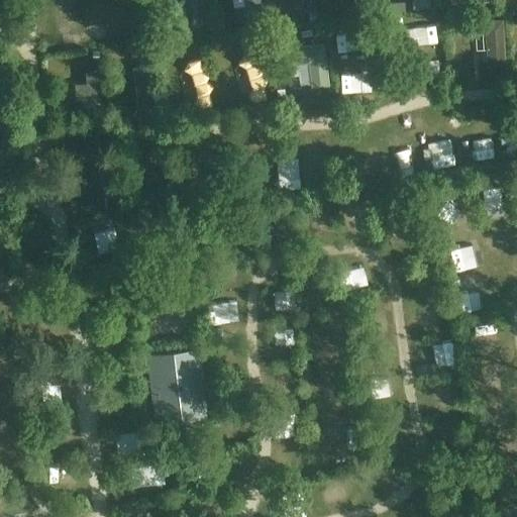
[(72,0),(74,22),(70,23),(71,35),(89,33),(86,0),(72,0)]
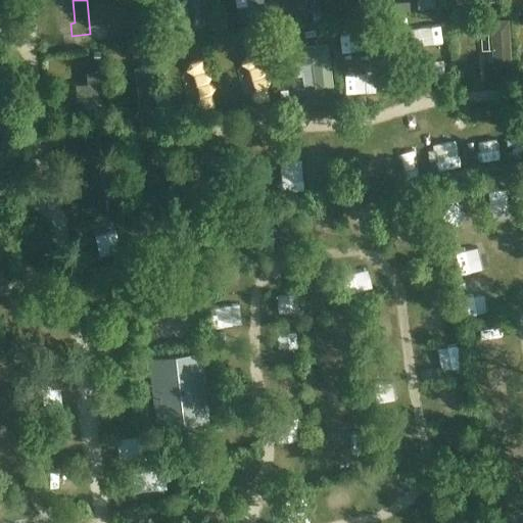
[(148,30),(144,0),(130,0),(134,31),(148,30)]
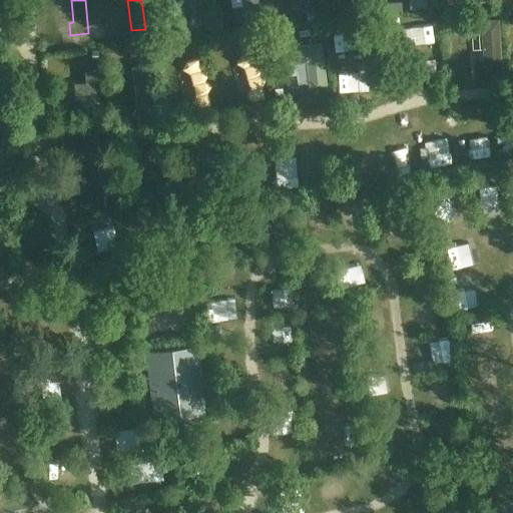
[(175,0),(177,21),(202,19),(200,0),(175,0)]
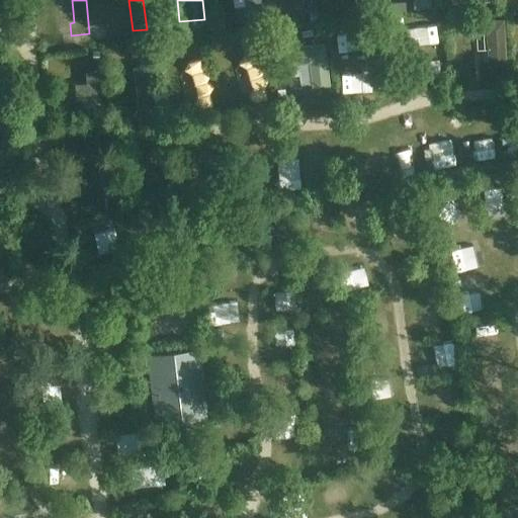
[(245,0),(247,6),(239,7),(240,18),(248,17),(248,19),(263,17),(260,0),(245,0)]
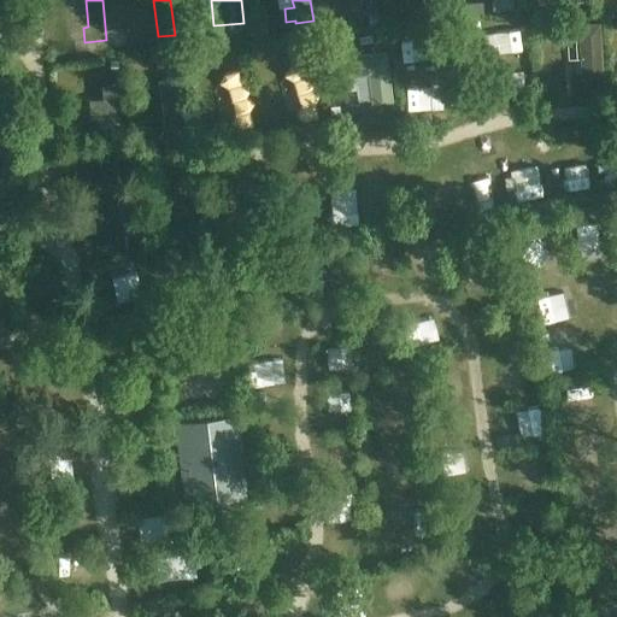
[(375,0),(350,0),(352,9),(359,7),(359,13),(376,11),(375,0)]
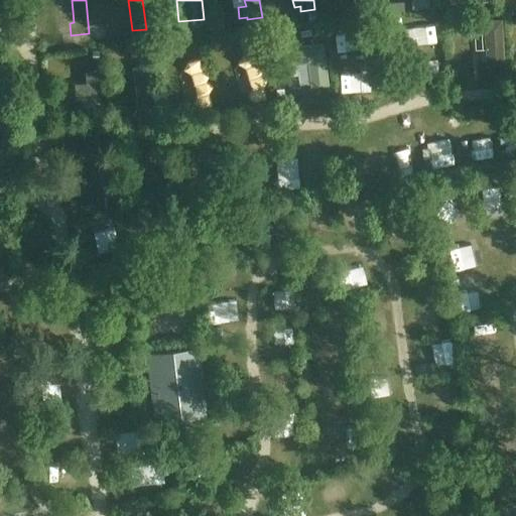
[(428,9),(427,0),(411,0),(412,10),(428,9)]
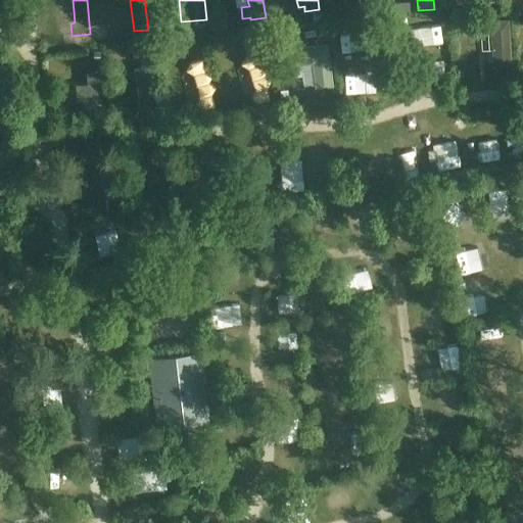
[(492,30),(493,49),(494,65),(511,64),(509,19),(492,19),(492,30)]
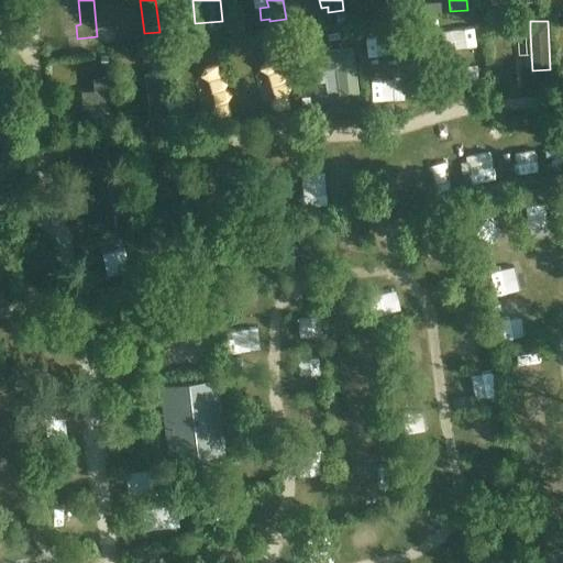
[(370,52),(393,52),(393,34),(371,34),(370,52)]
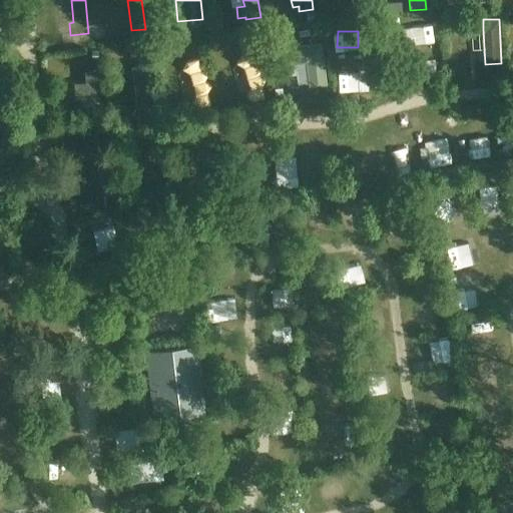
[(311,84),(325,83),(321,44),(290,47),(291,61),(297,61),(308,60),(310,80),(311,84)]
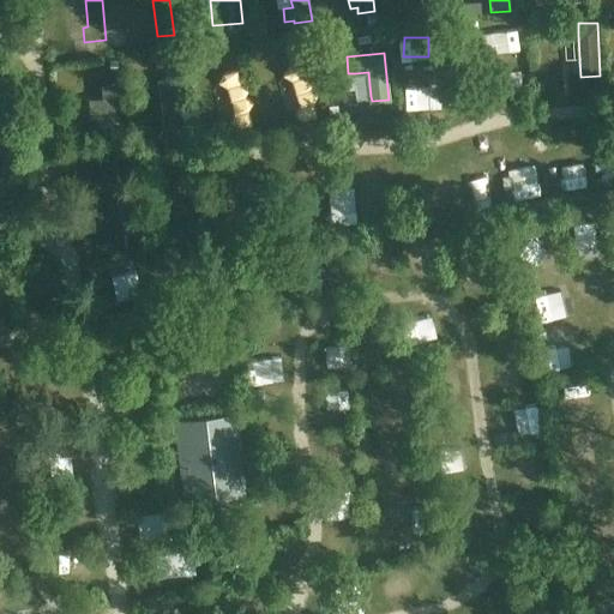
[(185,137),(180,79),(178,79),(174,78),(167,78),(164,80),(161,82),(166,138),(185,137)]
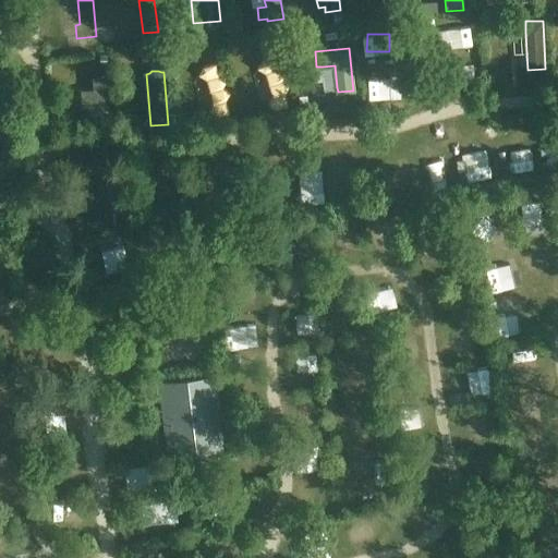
[(94,107),(88,107),(88,118),(95,118),(95,124),(111,123),(109,76),(93,77),(94,107)]
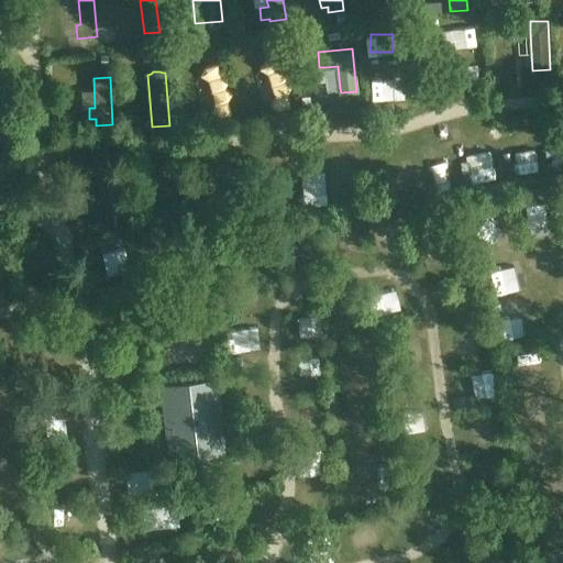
[(496,183),(485,153),(470,158),(481,188),(496,183)]
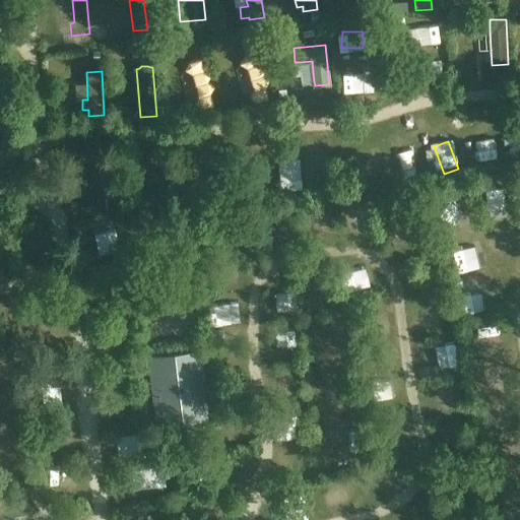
[(482,192),(485,217),(505,214),(502,189),(482,192)]
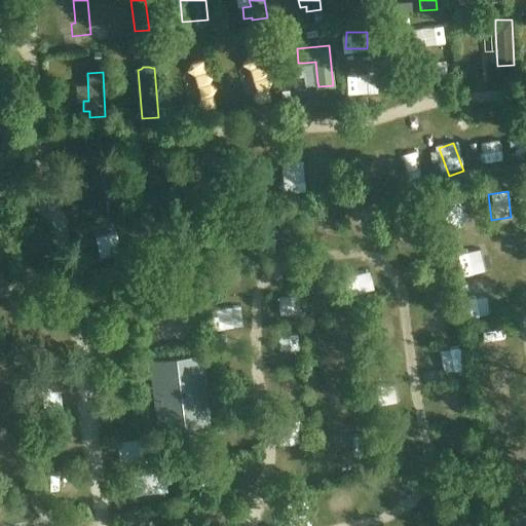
[(458,253),(462,278),(483,275),(479,250),(458,253)]
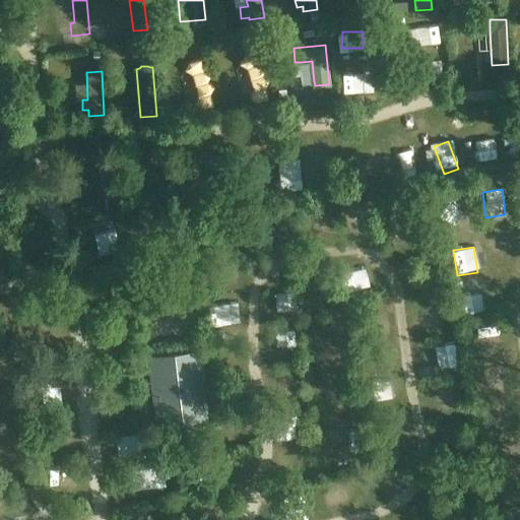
[(475,287),(457,294),(465,315),(483,308),(475,287)]
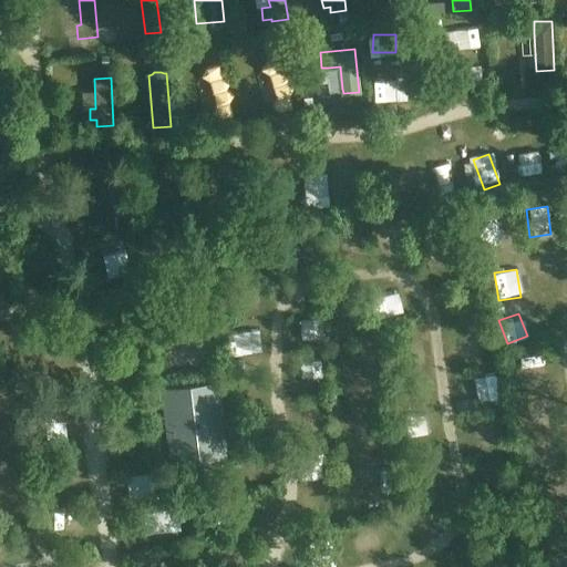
[(300,354),(321,349),(315,323),(294,329),(300,354)]
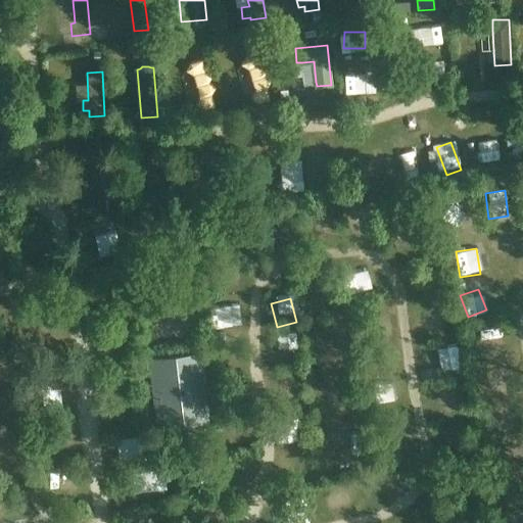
[(158,427),(210,421),(202,353),(150,360),(158,427)]
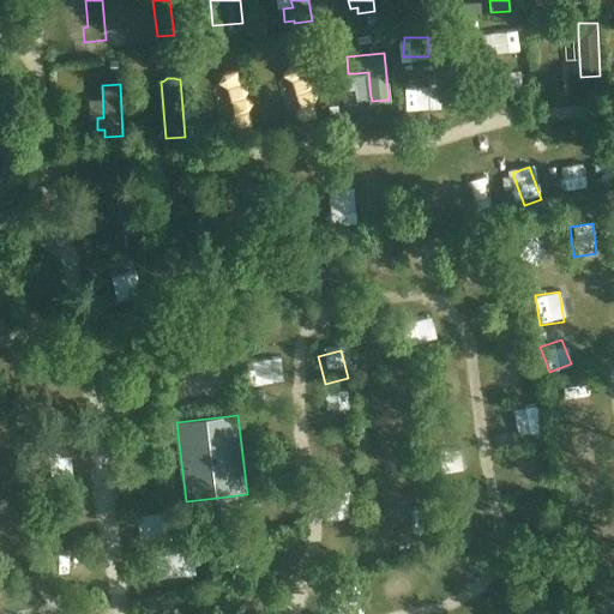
[(396,459),(397,486),(419,485),(417,459),(396,459)]
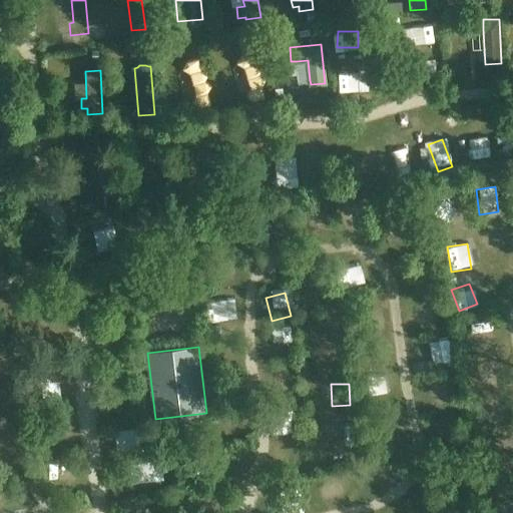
[(65,451),(65,426),(44,425),(43,451),(65,451)]
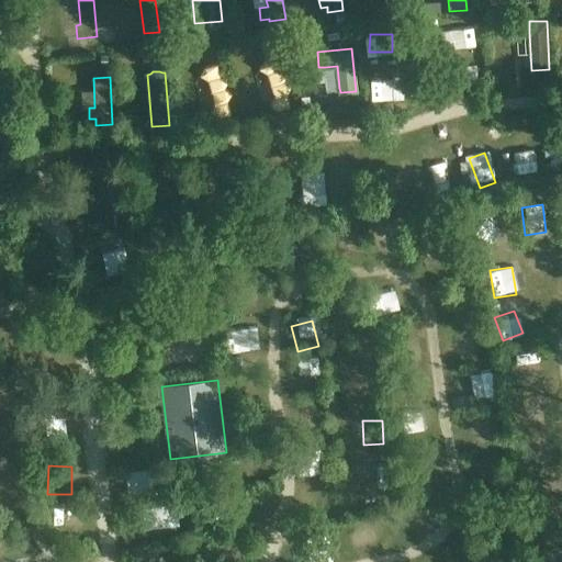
[(49,506),(45,527),(69,531),(74,510),(49,506)]
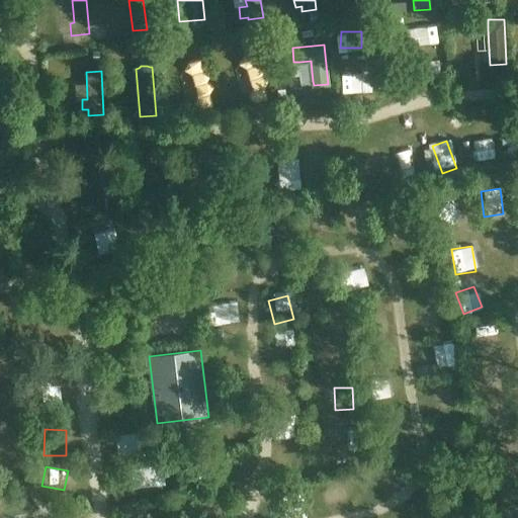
[(156,517),(152,508),(133,517),(156,517)]
